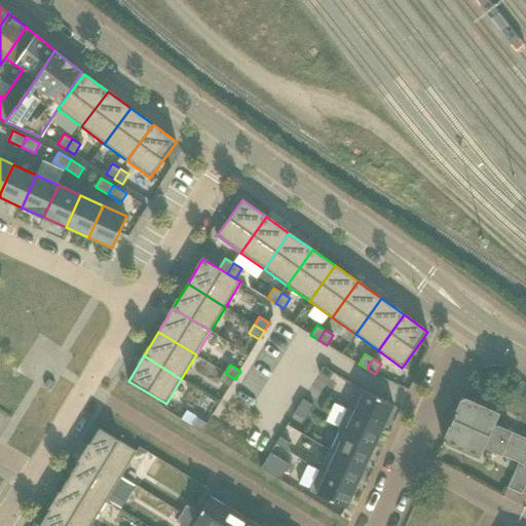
[(318,373),(330,380),(334,373),(324,367),(318,373)]
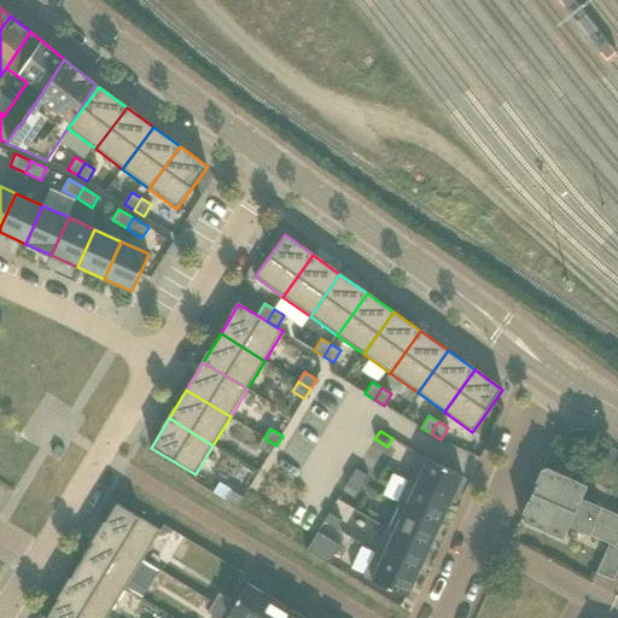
[(270,455),(277,445),(264,438),(258,447),(270,455)]
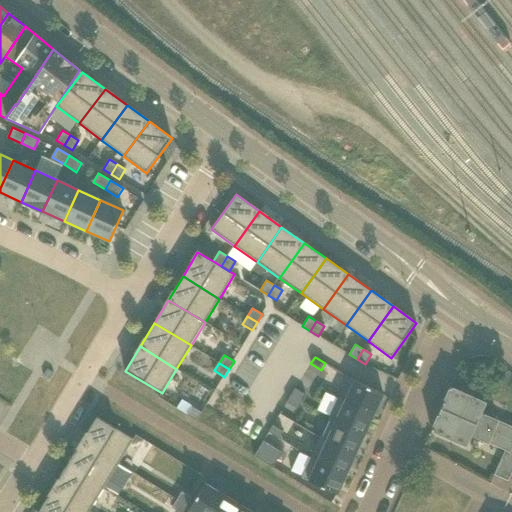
[(511,375),(507,372),(501,367),(494,382),(501,385),(508,389),(511,381),(511,375)]
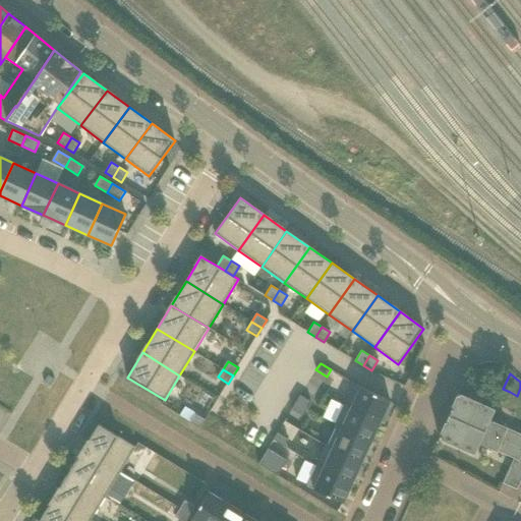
[(360,387),(350,408),(381,422),(390,401),(360,387)]
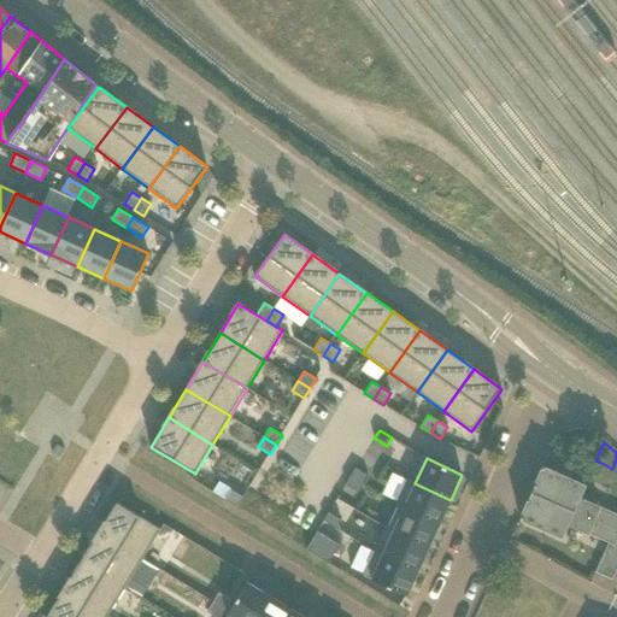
[(585,485),(544,466),(542,466),(532,492),(616,529),(616,513),(580,497),(585,485)]
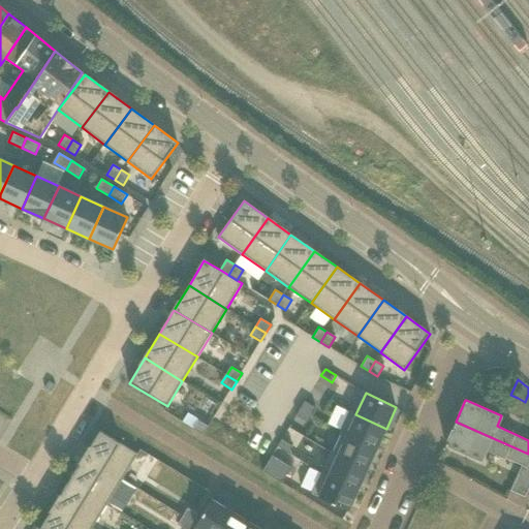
[(305,402),(301,408),(311,415),(315,408),(305,402)]
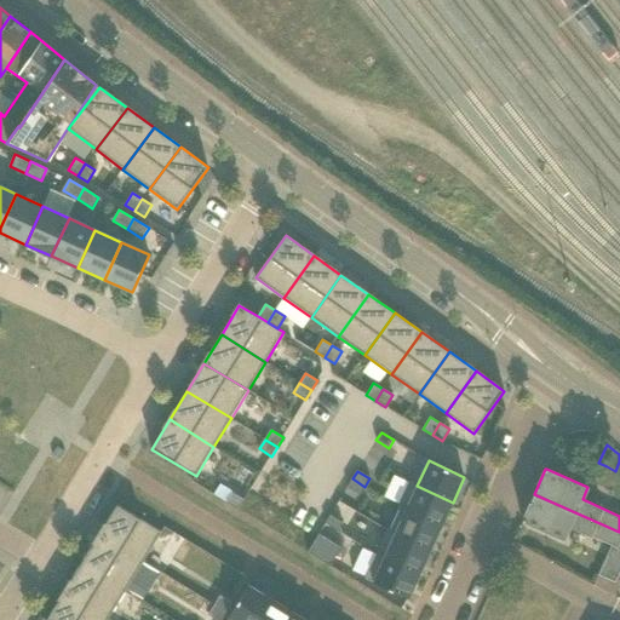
[(365,487),(352,478),(348,487),(360,494),(365,487)]
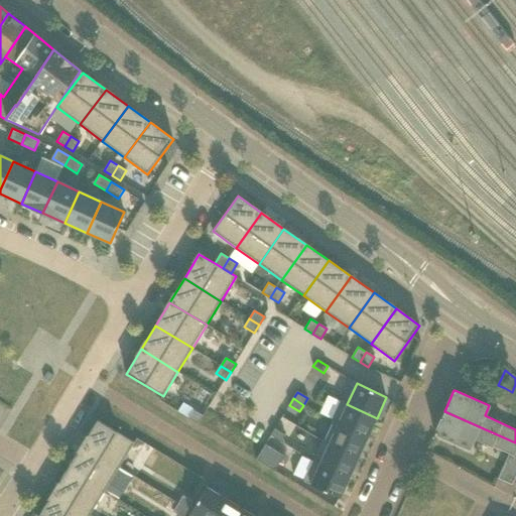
[(347,404),(338,424),(368,437),(377,418),(347,404)]
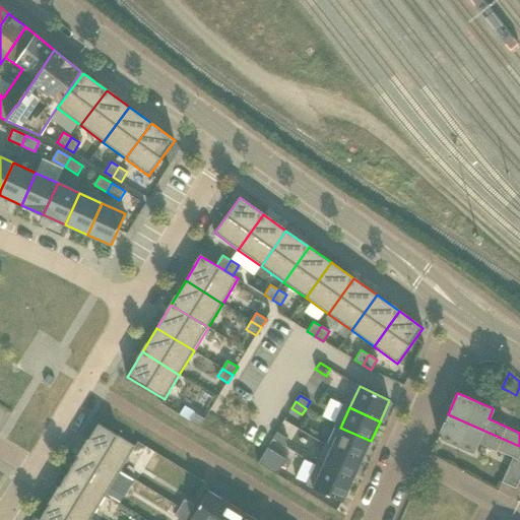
[(190,421),(200,428),(205,419),(195,413),(190,421)]
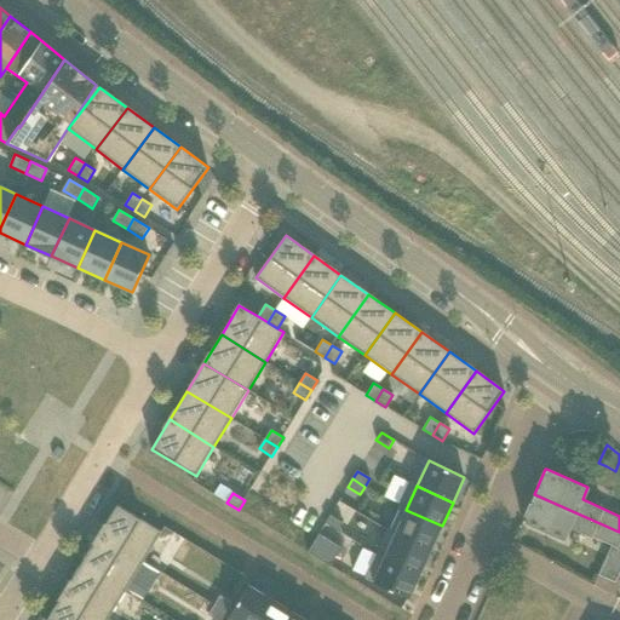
[(619,532),(534,494),(522,521),(564,539),(569,527),(612,545),(618,549),(619,543),(619,532)]
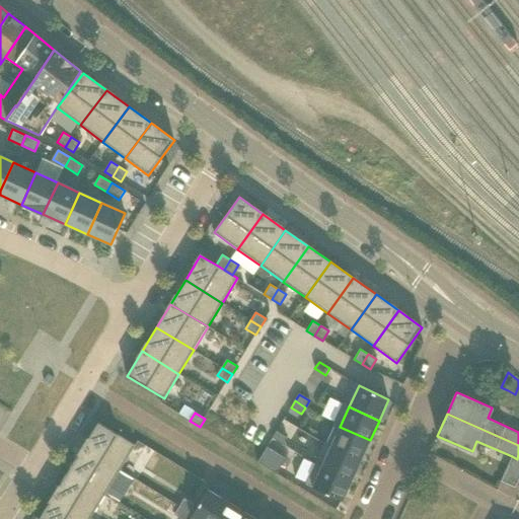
[(98,423),(83,447),(120,470),(135,445),(98,423)]
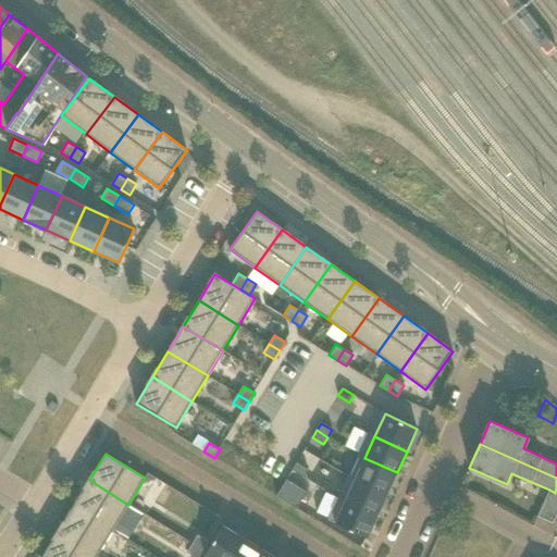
[(364,458),(355,479),(387,494),(397,472),(364,458)]
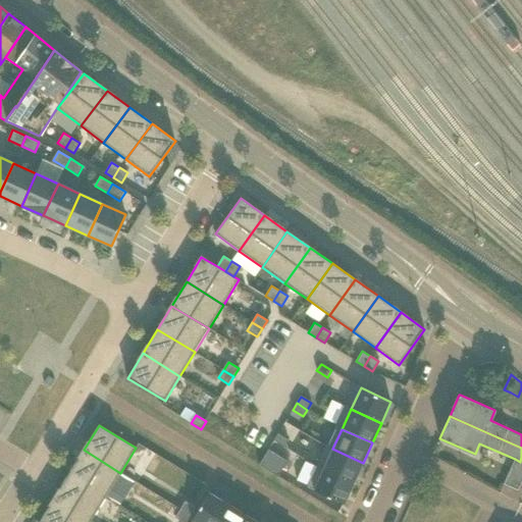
[(274,440),(284,447),(289,439),(278,433),(274,440)]
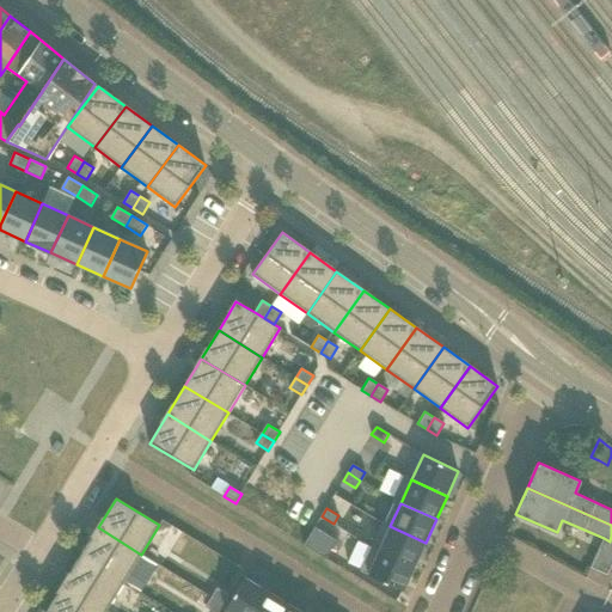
[(390,526),(379,550),(415,565),(426,543),(390,526)]
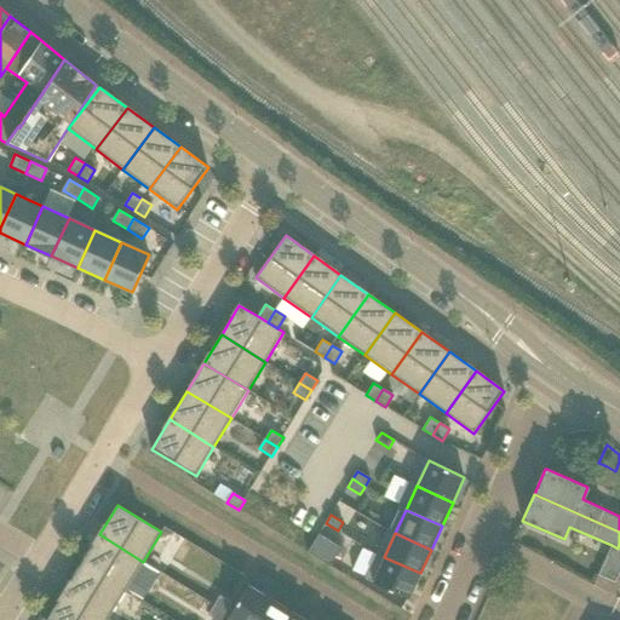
[(99,534),(82,563),(126,590),(143,562),(99,534)]
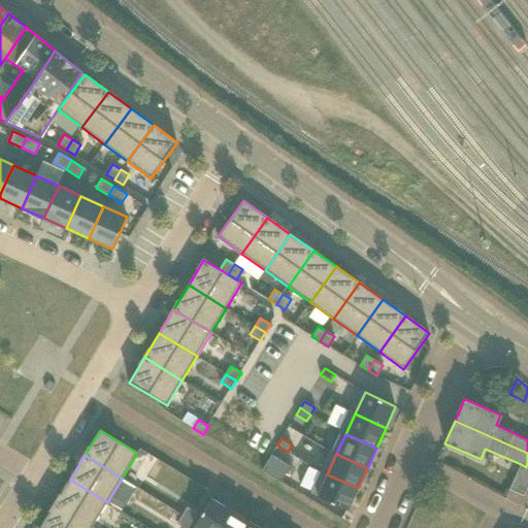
[(262,470),(272,476),(277,469),(266,463),(262,470)]
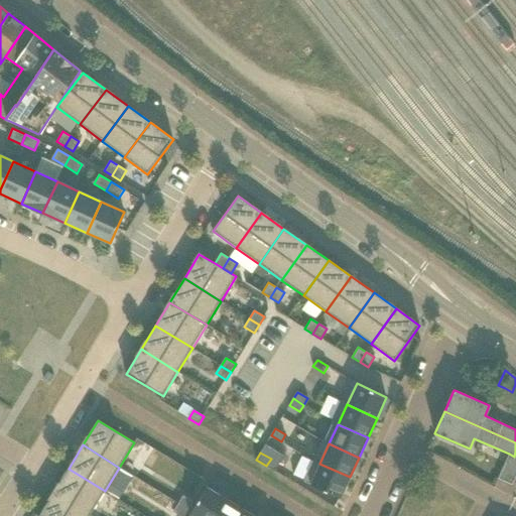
[(498,479),(512,485),(515,475),(515,457),(514,457),(509,454),(498,479)]
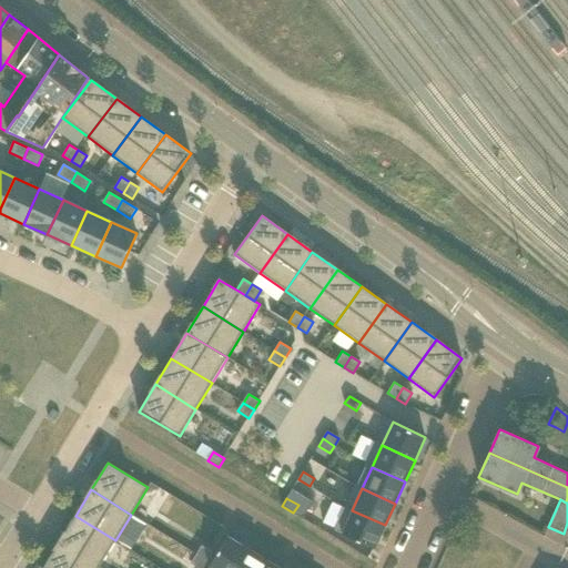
[(374,548),(385,525),(352,510),(345,507),(334,530),(374,548)]
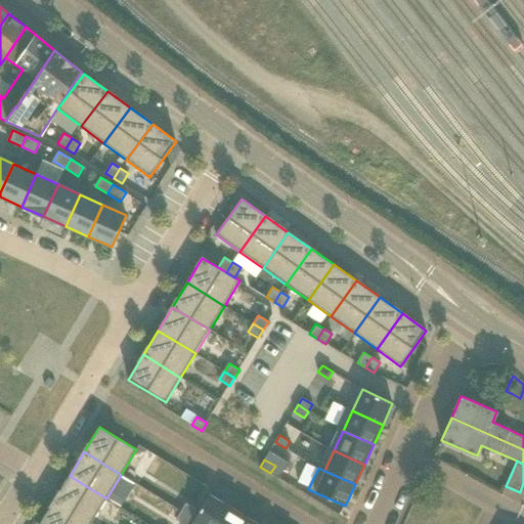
[(92,522),(106,498),(70,476),(54,499),(92,522)]
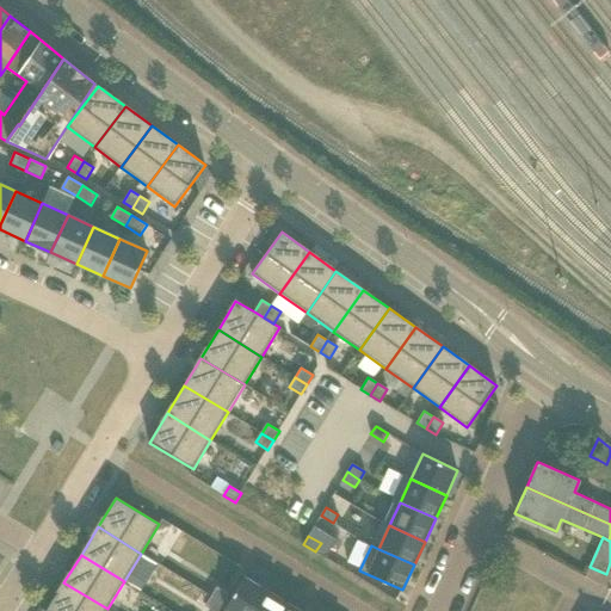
[(245,576),(223,610),(255,610),(269,591),(245,576)]
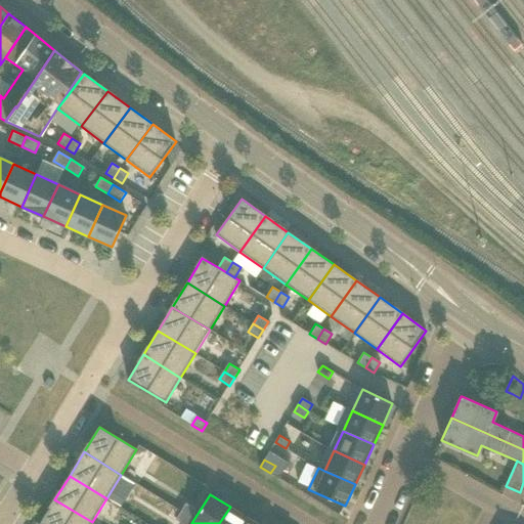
[(91,523),(92,522),(54,499),(39,523),(91,523)]
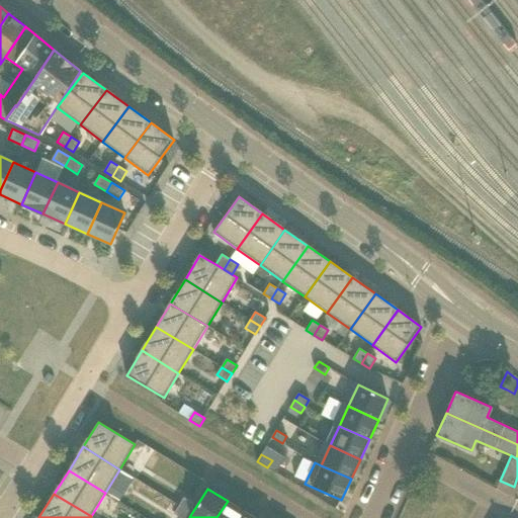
[(184,497),(179,505),(189,511),(194,503),(184,497)]
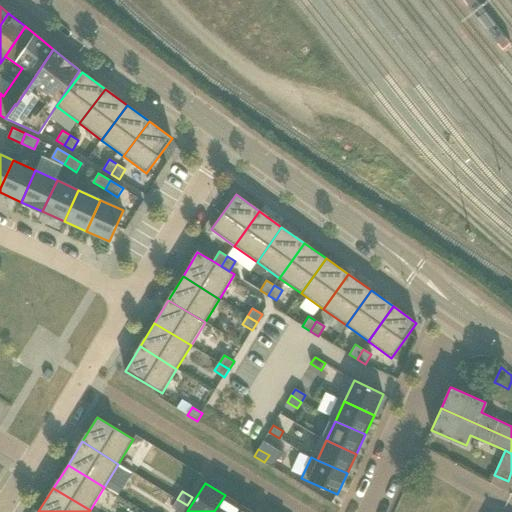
[(239,511),(243,506),(225,495),(214,511),(239,511)]
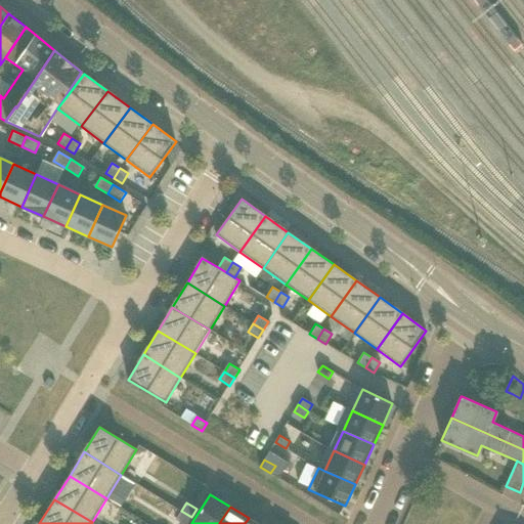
[(184,523),(186,523),(191,517),(181,511),(176,519),(184,523)]
